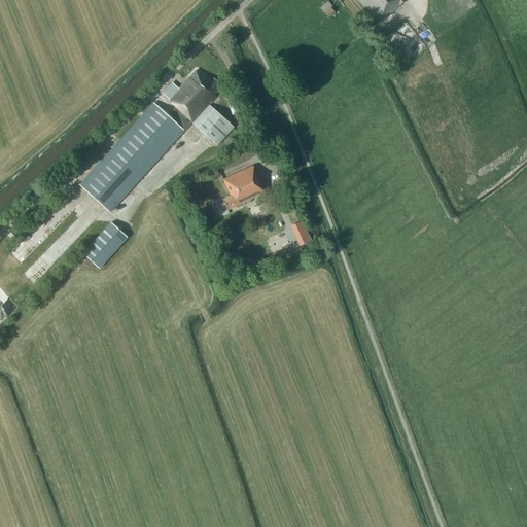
[(408,0),(357,0),(380,25),(408,0)]
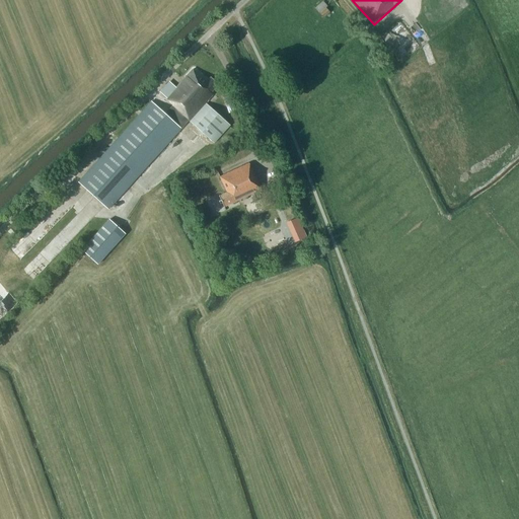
[(316,9),(324,18),(330,12),(327,8),(328,7),(324,1),(316,9)]
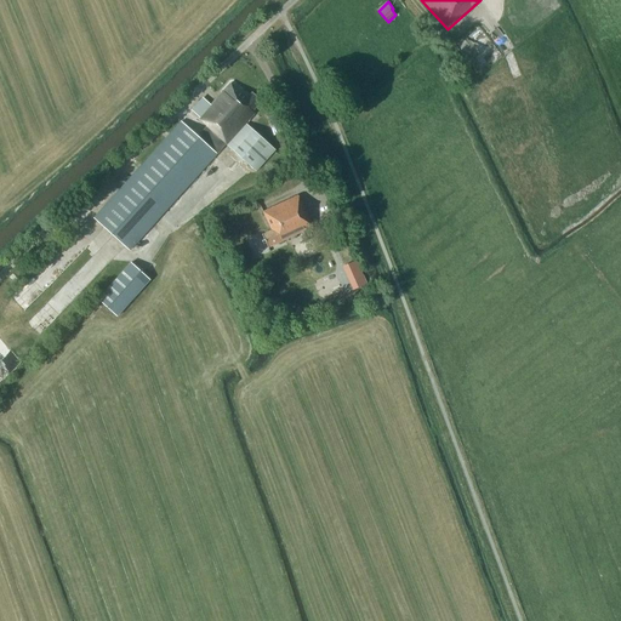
[(507,18),(514,13),(508,3),(501,6),(507,18)]
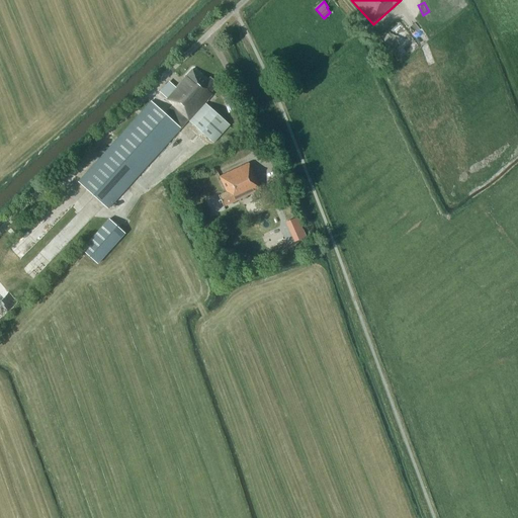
[(207,100),(211,95),(209,93),(217,84),(208,77),(204,81),(191,69),(174,87),(168,82),(160,92),(173,103),(164,113),(151,101),(78,181),(108,209),(188,120),(212,144),(230,125),(205,103),(208,101),(207,100)]
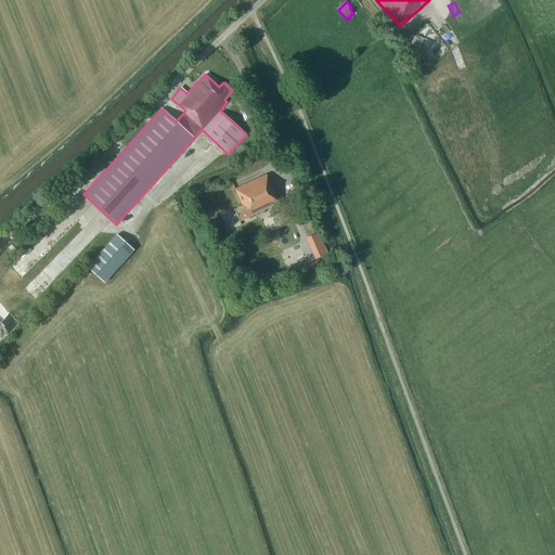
[(233,210),(237,219),(239,219),(240,221),(279,203),(265,176),(234,190),(242,206),(233,210)]
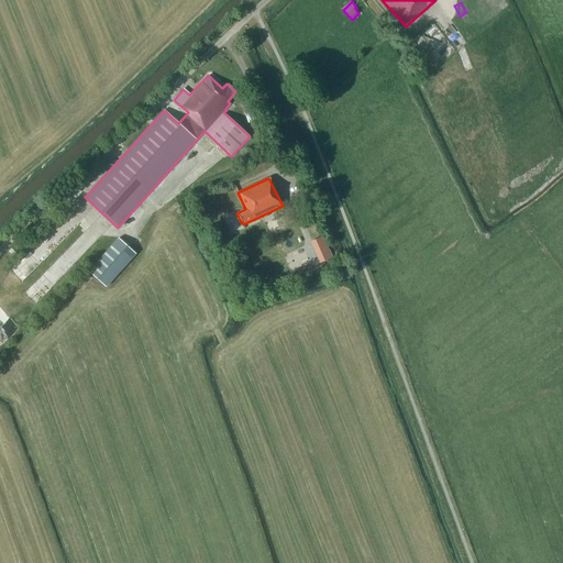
[(119,238),(88,272),(106,287),(135,253),(119,238)]
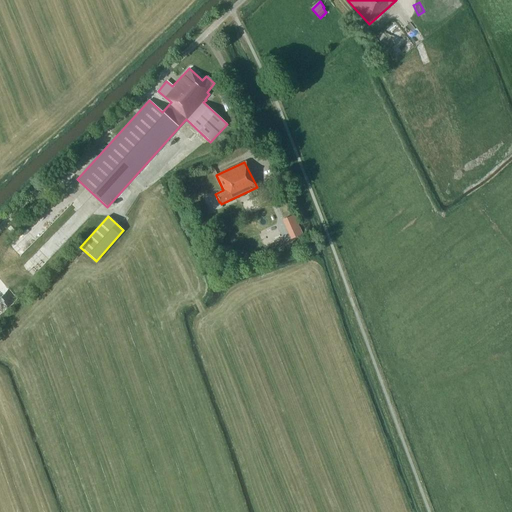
[(265,251),(282,242),(277,231),(259,239),(265,251)]
